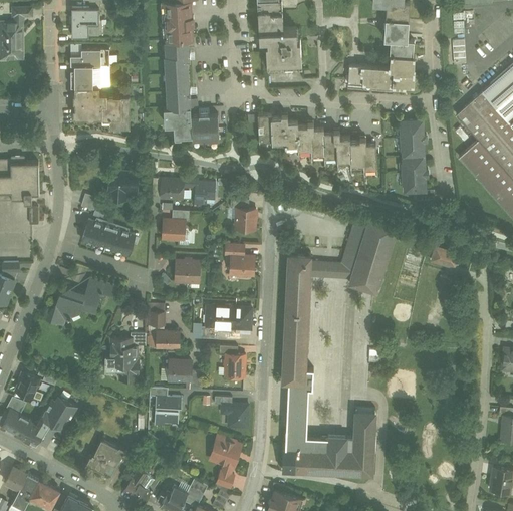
[(280,0),(270,0),(256,1),(258,31),(259,31),(282,30),(280,0)]
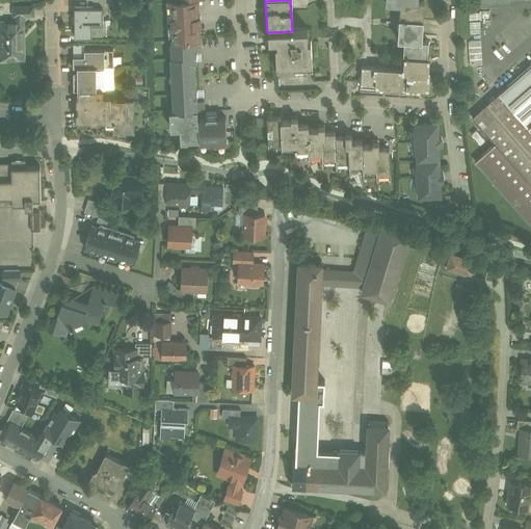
[(417,0),(385,0),(385,6),(399,7),(398,21),(422,23),(424,4),(417,3),(417,0)]
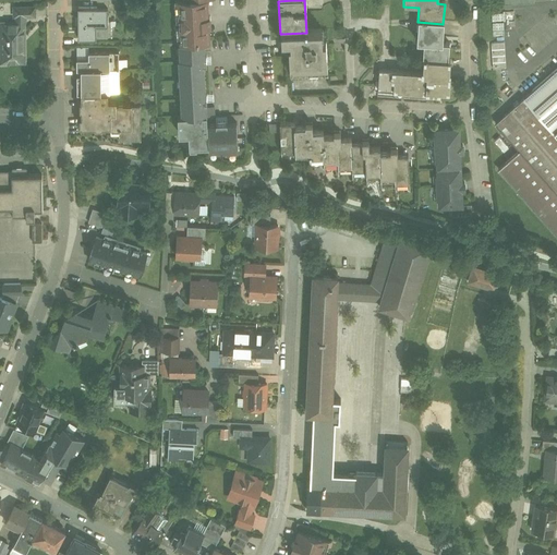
[(206,1),(183,2),(178,2),(179,20),(178,20),(179,31),(180,31),(181,46),(208,44),(207,29),(209,27),(209,20),(206,17),(206,1)]
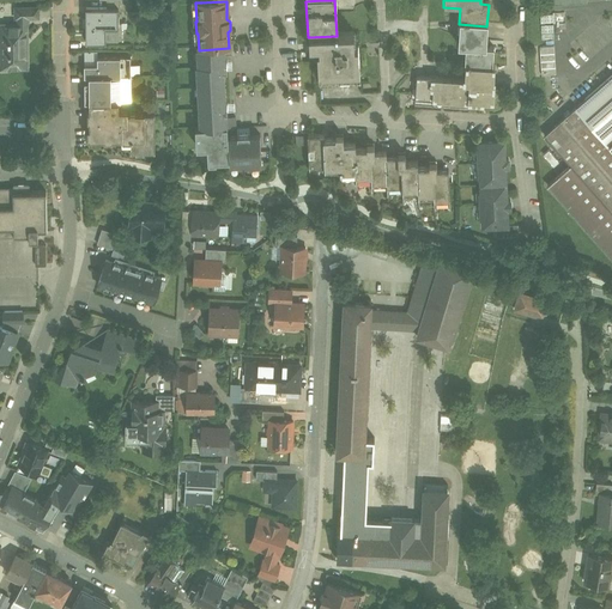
[(113,2),(104,2),(104,11),(116,11),(116,14),(131,13),(131,2),(113,2)]
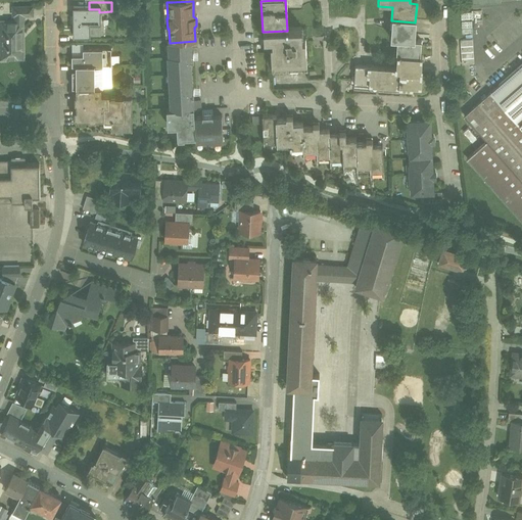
[(89,9),(73,9),(73,39),(89,39),(89,38),(100,38),(99,9),(89,9)]
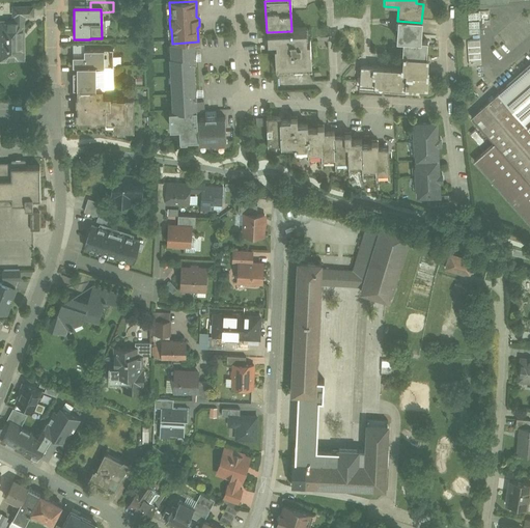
[(479,16),(469,16),(470,38),(480,38),(479,16)]
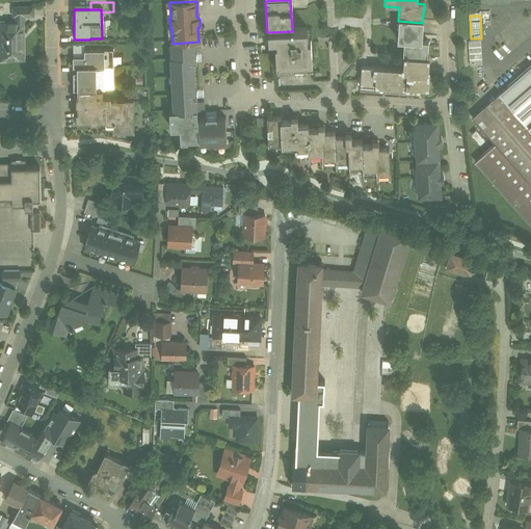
[(422,23),(398,21),(397,43),(403,43),(402,59),(403,59),(426,60),(427,44),(421,44),(422,23)]
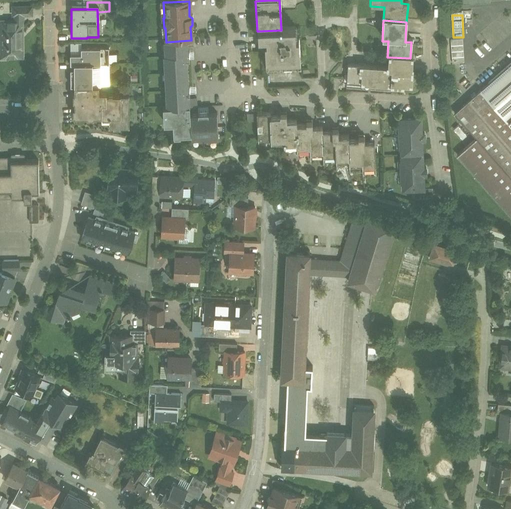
[(21,23),(1,23),(1,54),(8,54),(8,59),(21,59),(21,23)]
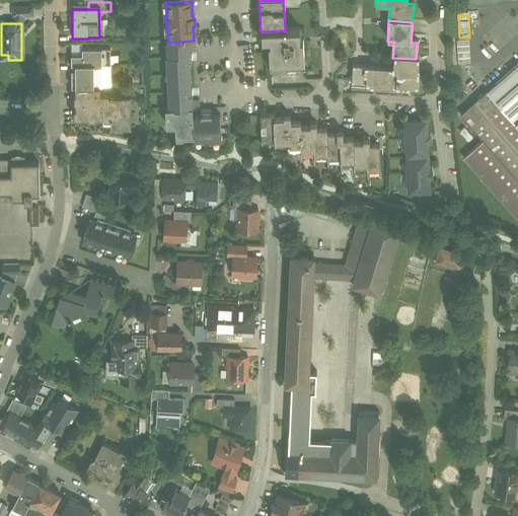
[(285,30),(262,31),(262,42),(268,41),(270,76),(304,74),(302,41),(298,41),(298,29),(285,30)]
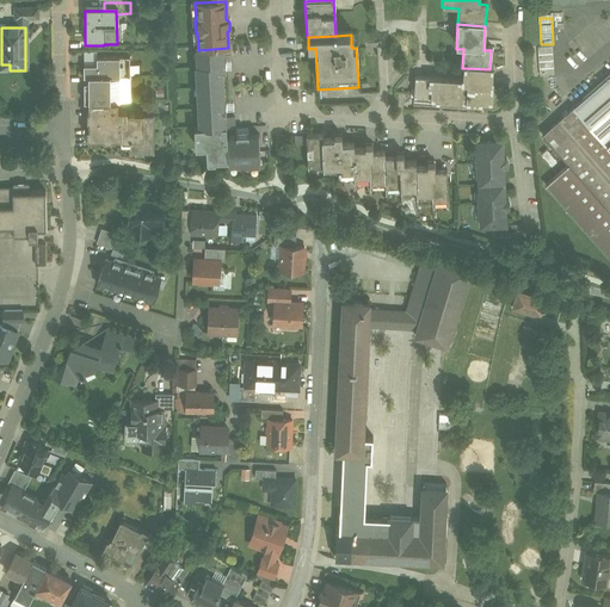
[(225,123),(221,51),(192,54),(197,124),(225,123)]
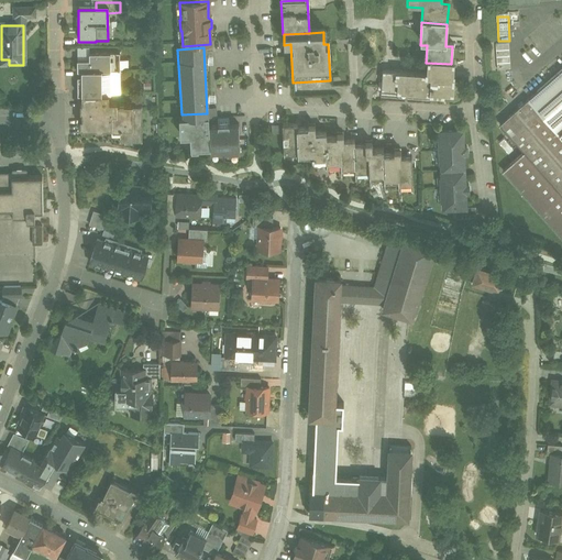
[(508,47),(495,48),(496,75),(509,74),(508,47)]
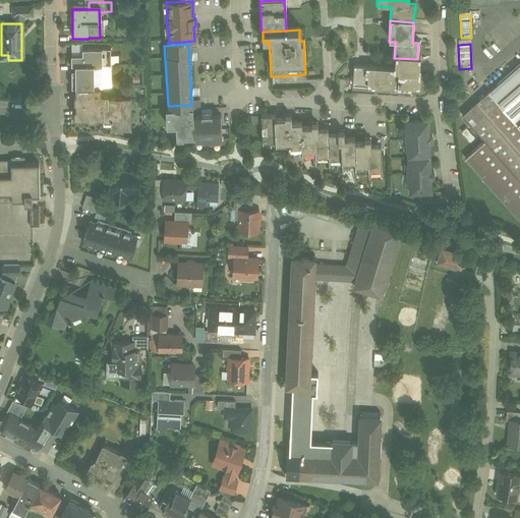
[(110,52),(82,52),(82,58),(71,58),(71,68),(75,68),(75,72),(71,72),(71,90),(75,90),(100,90),(102,90),(102,67),(110,67),(110,52)]
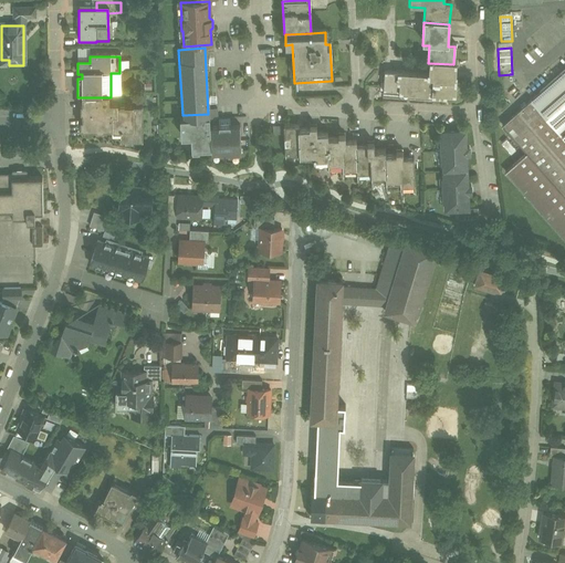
[(428,77),(384,74),(383,100),(431,104),(432,97),(440,98),(440,96),(454,97),(456,76),(454,76),(456,64),(453,64),(429,63),(428,77)]
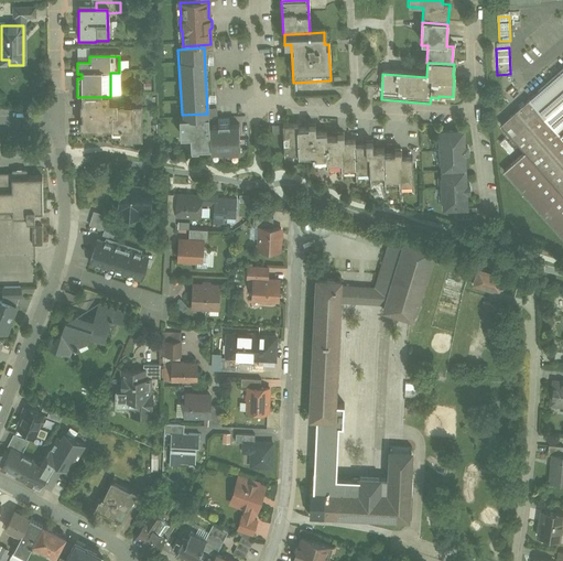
[(562,73),(529,104),(560,139),(562,136),(562,73)]
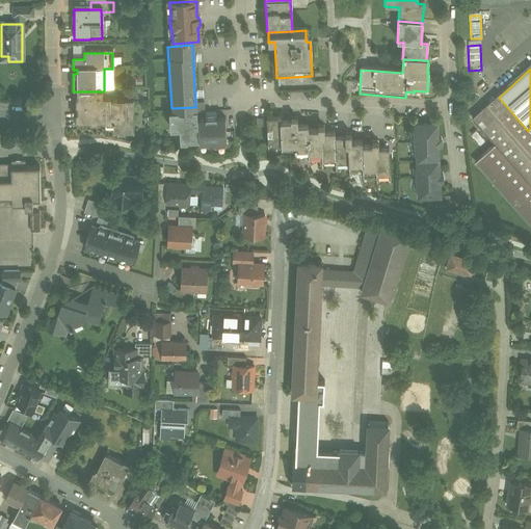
[(125,101),(110,101),(110,99),(102,99),(102,91),(77,91),(77,124),(112,124),(112,134),(133,134),(133,102),(125,102),(125,101)]
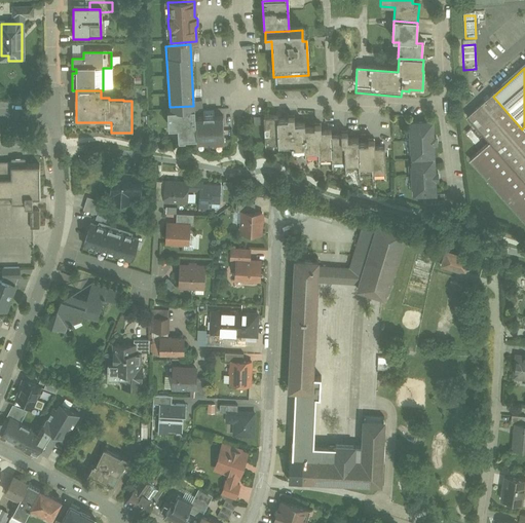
[(469,96),(460,103),(465,108),(473,101),(469,96)]
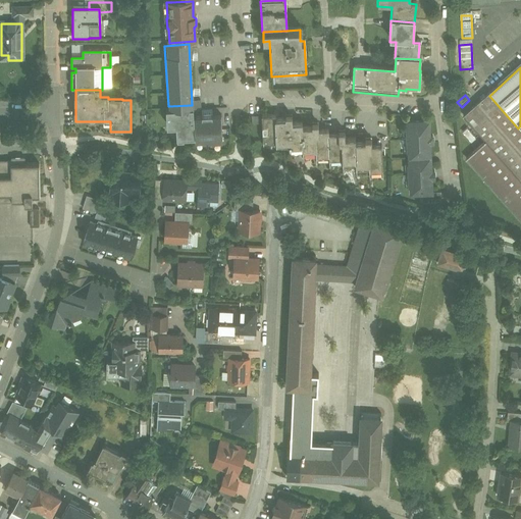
[(520,131),(518,128),(489,96),(462,119),(484,145),(465,162),(520,224),(520,131)]
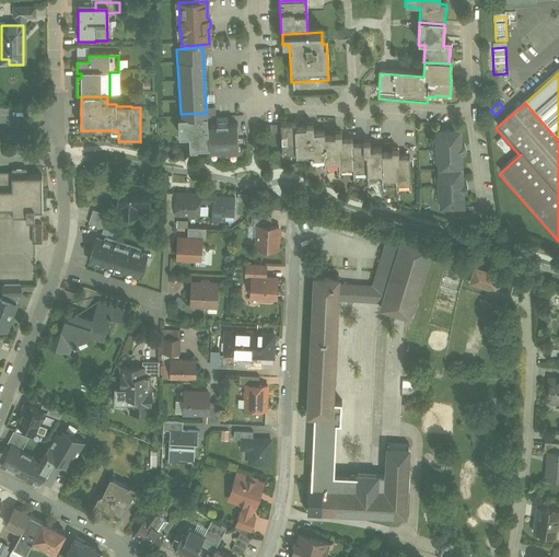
[(207,118),(178,120),(179,138),(189,138),(189,150),(208,149),(207,129),(207,118)]
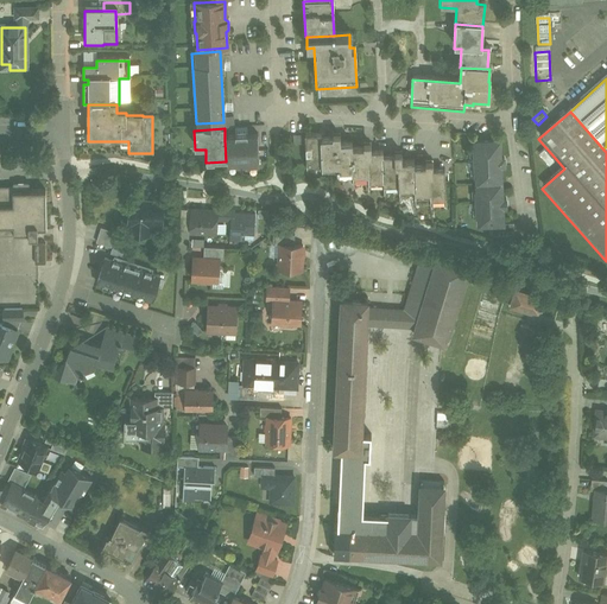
[(246,137),(234,138),(235,139),(225,140),(226,161),(227,166),(238,165),(238,167),(259,166),(257,138),(247,138),(246,137)]
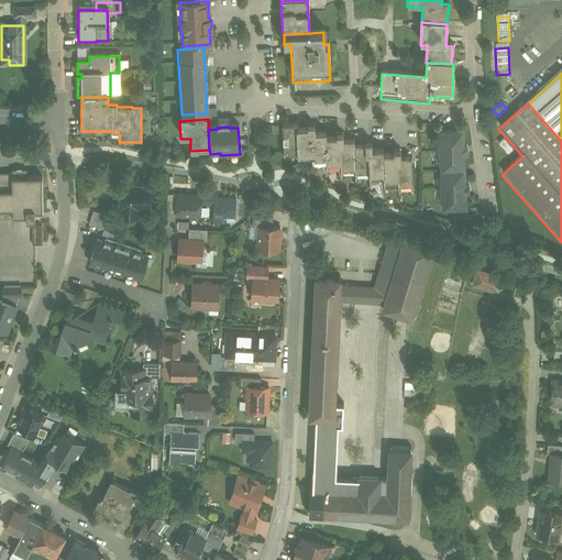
[(308,131),(297,131),(297,127),(282,128),(283,136),(284,157),(285,157),(285,155),(297,154),(297,156),(298,161),(299,161),(299,158),(311,157),(311,161),(312,165),(313,165),(313,163),(326,162),(326,165),(327,169),(328,169),(328,167),(340,166),(340,168),(341,174),(342,174),(342,172),(354,171),(354,173),(355,173),(353,149),(354,149),(354,143),(343,144),(342,135),(335,135),(337,140),(326,140),(326,135),(315,135),(313,127),(307,127),(308,131)]
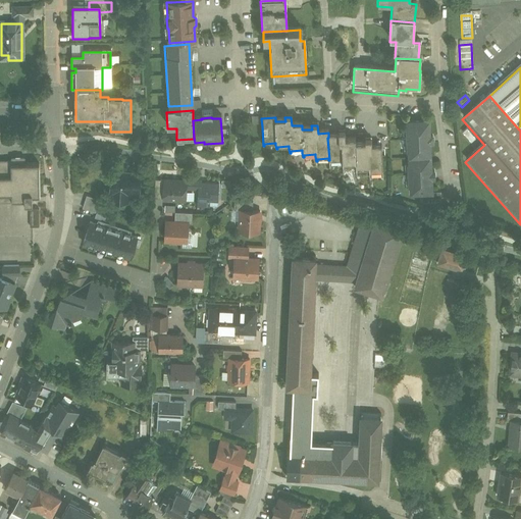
[(252,127),(262,126),(261,118),(251,119),(252,127)]
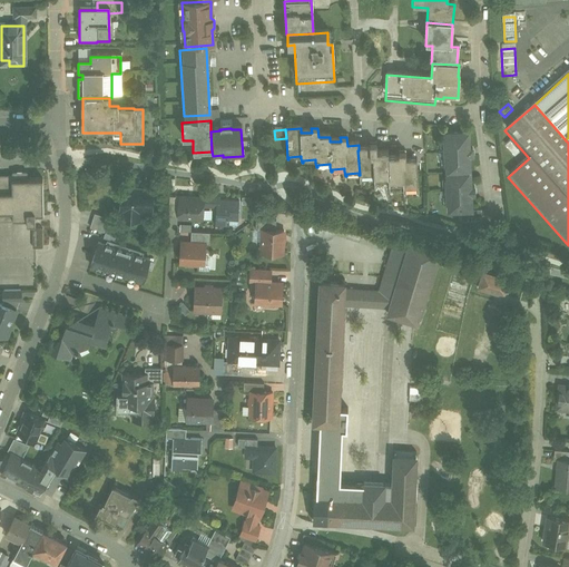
[(468,136),(444,137),(444,147),(443,147),(444,167),(445,167),(447,175),(445,175),(445,176),(470,175),(470,174),(469,174),(469,159),(472,159),(472,152),(469,152),(468,136)]
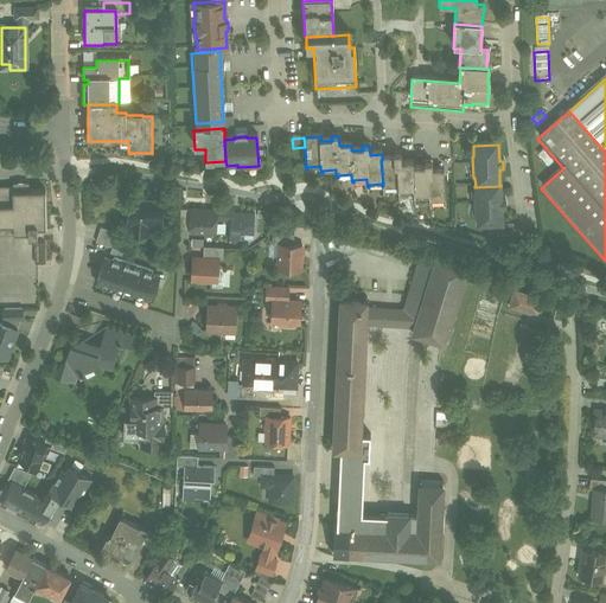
[(431,164),(423,164),(425,168),(413,168),(413,164),(401,164),(400,154),(393,155),(394,159),(382,160),(381,160),(383,186),(382,186),(382,192),(397,191),(399,197),(413,196),(414,201),(428,200),(429,205),(445,205),(444,173),(432,173),(431,164)]
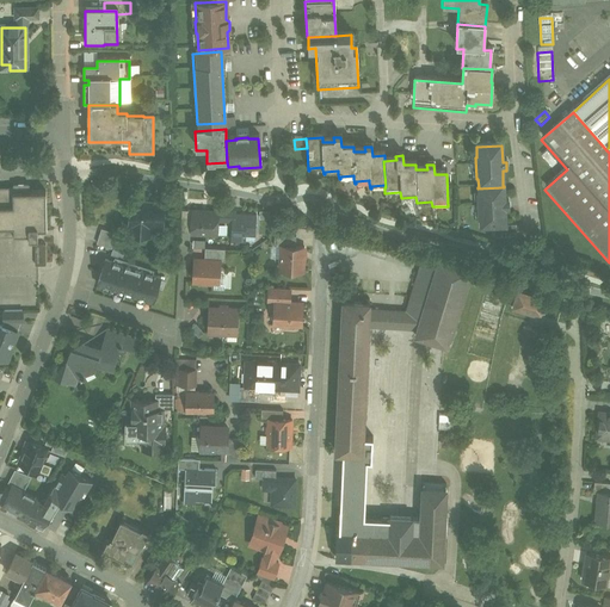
[(504,187),(478,189),(479,189),(479,198),(478,198),(479,220),(480,220),(480,230),(493,229),(505,229),(504,211),(507,211),(507,204),(504,204),(504,187)]
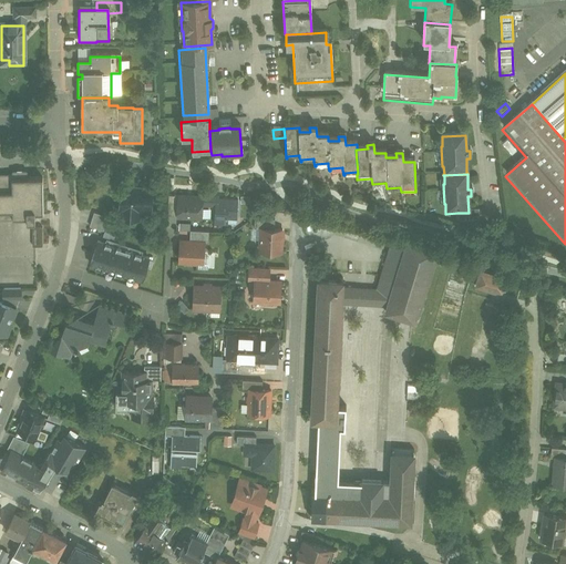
[(42,218),(41,181),(11,182),(11,177),(0,177),(0,214),(11,214),(11,222),(26,222),(26,225),(27,226),(33,226),(34,225),(34,218),(42,218)]
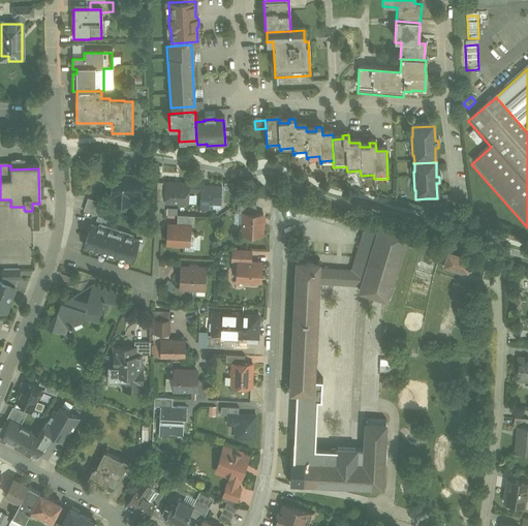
[(142,180),(114,178),(113,207),(123,208),(123,199),(141,200),(142,180)]
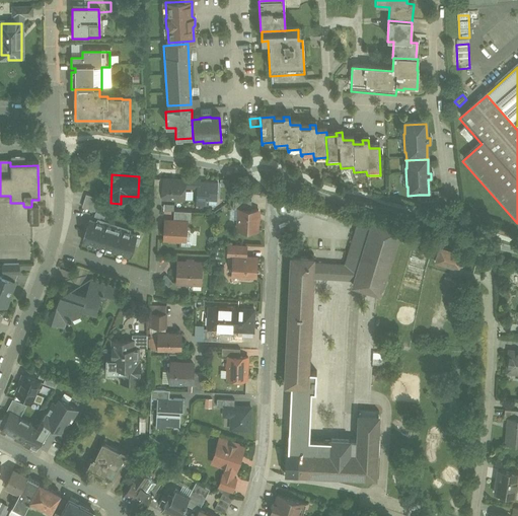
[(200,181),(183,180),(183,183),(185,183),(183,191),(196,192),(196,208),(208,208),(208,203),(216,203),(217,186),(203,185),(203,188),(200,188),(200,181)]
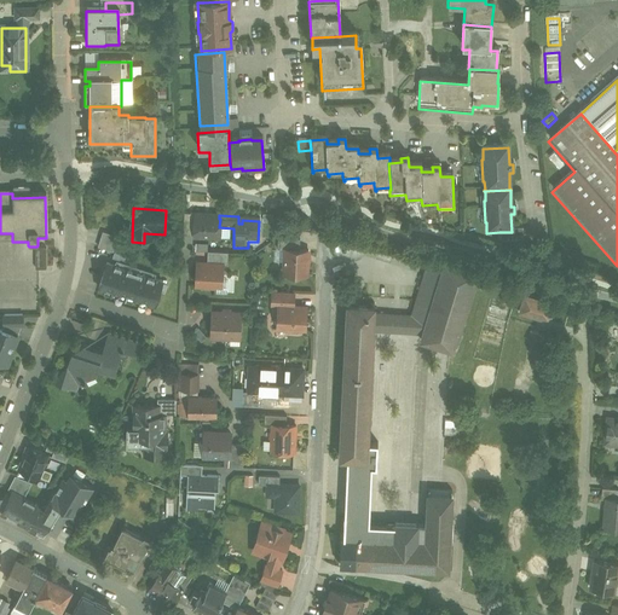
[(195,218),(183,216),(182,238),(194,239),(195,218)]
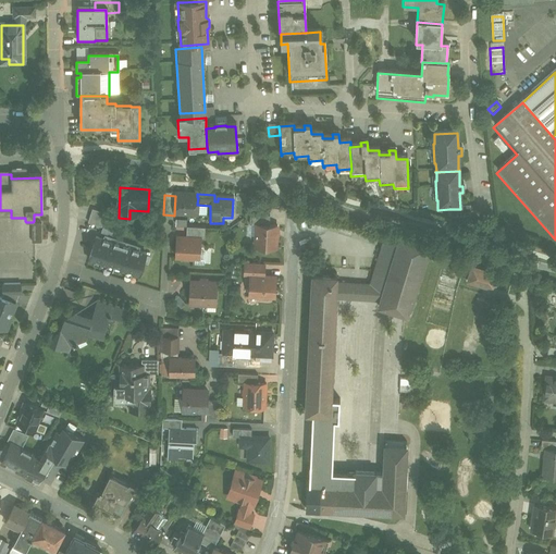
[(197,197),(175,196),(174,216),(174,217),(197,218),(197,205),(198,197),(197,197)]
